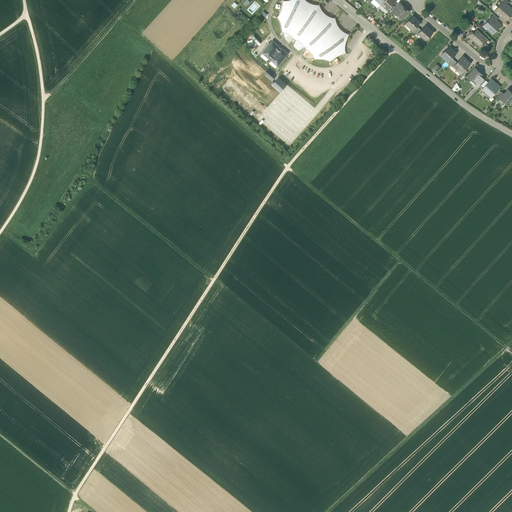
[(311,5),(309,4),(307,3),(306,2),(304,1),(303,0),(293,0),(294,0),(291,1),(290,1),(288,2),(286,2),(283,2),(283,5),(282,8),(282,10),(281,12),(280,14),(277,18),(278,20),(279,21),(280,23),(280,24),(280,25),(281,28),(282,32),(284,32),(294,38),(296,40),(305,47),(307,49),(314,58),(315,60),(323,60),(326,61),(327,61),(329,62),(333,58),(336,57),(338,56),(340,55),(340,54),(345,54),(344,51),(344,47),(344,43),(345,39),(346,37),(347,35),(343,33),(339,30),(336,26),(335,21),(332,19),(328,17),(324,15),(321,12),(319,8),(316,6),(314,6),(311,5)]
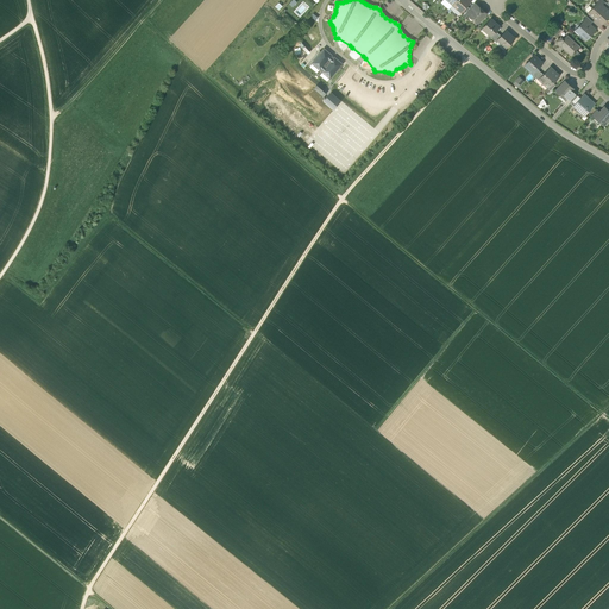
[(457,0),(453,5),(462,12),(466,6),(471,1),(469,0),(457,0)]
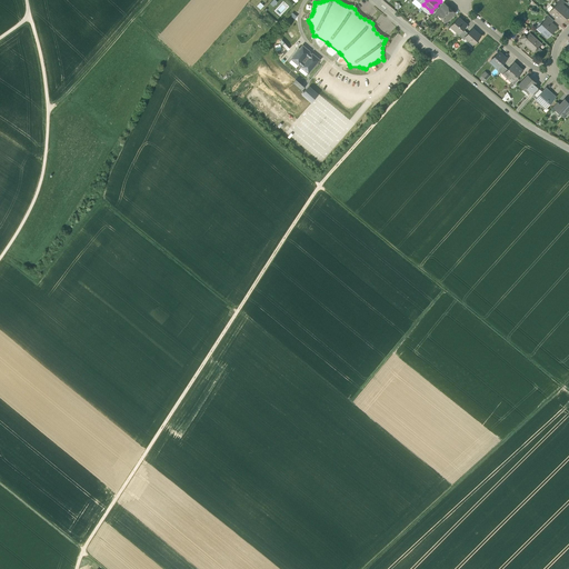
[(568,13),(568,10),(562,5),(559,2),(550,12),(557,19),(557,18),(561,22),(565,19),(566,18),(567,16),(568,13)]
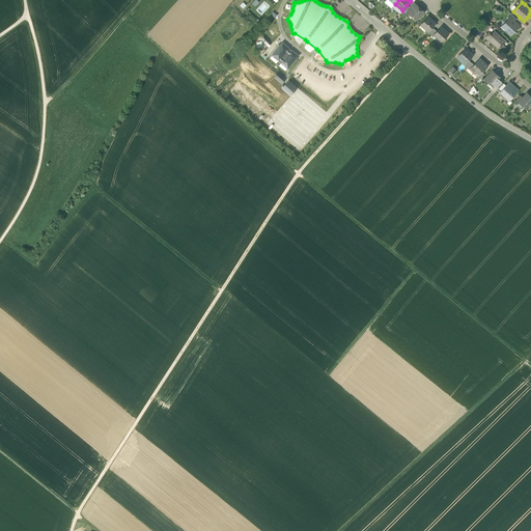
[(410,7),(407,11),(416,21),(424,12),(414,3),(410,7)]
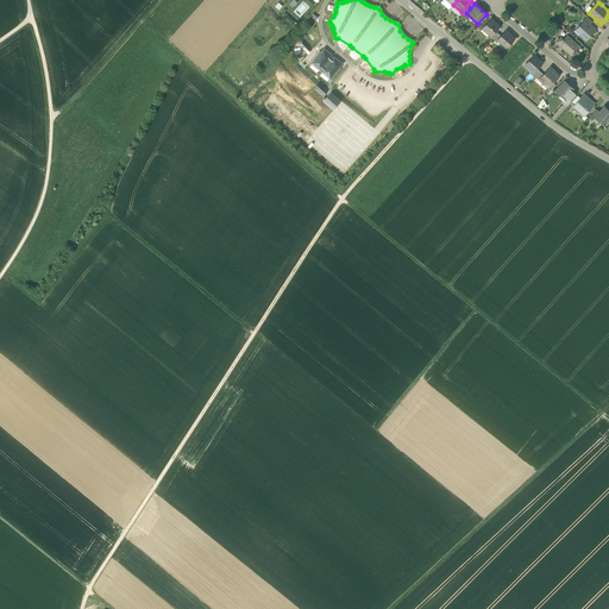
[(498,26),(491,19),(484,27),(488,31),(487,32),(491,36),(496,32),(500,27),(498,26)]
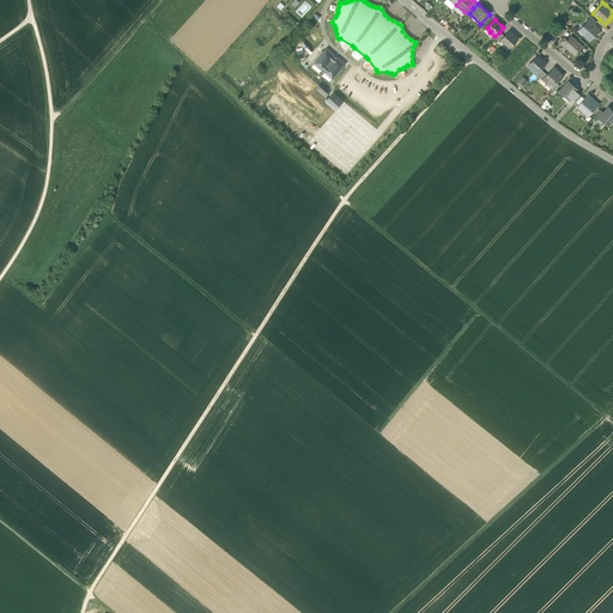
[(589,22),(581,31),(581,30),(580,31),(583,34),(582,35),(583,36),(589,40),(594,35),(595,35),(596,34),(596,31),(599,29),(594,24),(589,20),(589,22)]
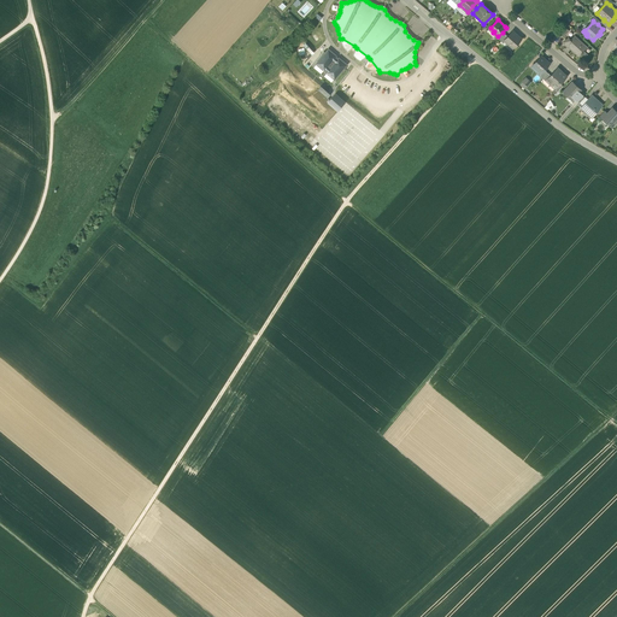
[(565,28),(559,34),(563,37),(569,31),(565,28)]
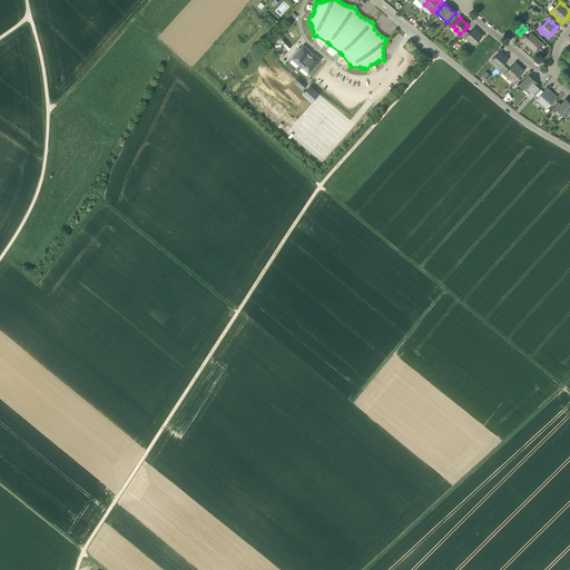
[(474,29),(471,32),(469,35),(465,38),(467,39),(471,42),(472,40),(475,43),(481,36),(474,29)]
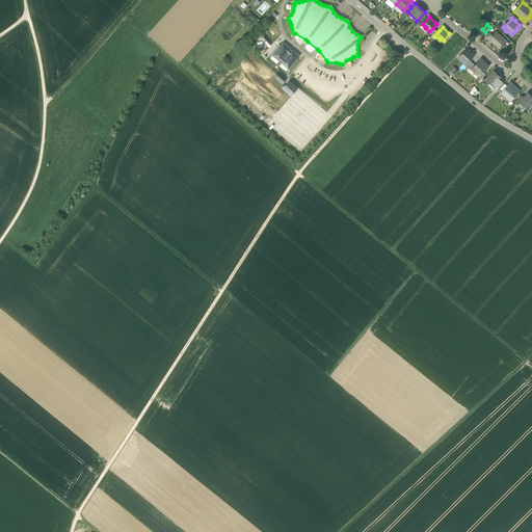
[(506,41),(496,30),(493,34),(489,32),(485,36),(486,37),(489,41),(490,41),(490,40),(497,45),(496,46),(499,49),(501,48),(502,47),(502,45),(506,41)]
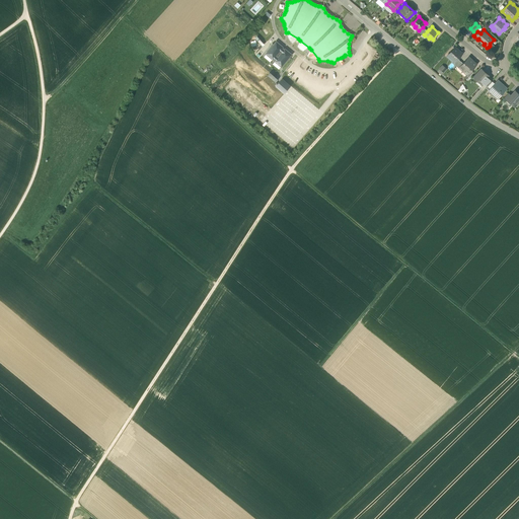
[(298,39),(288,32),(287,34),(288,36),(289,40),(290,43),(292,45),(297,40),(298,39)]
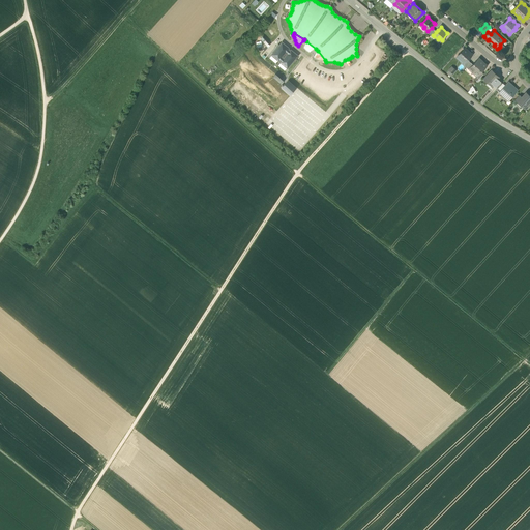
[(264,37),(261,40),(268,48),(271,46),(264,37)]
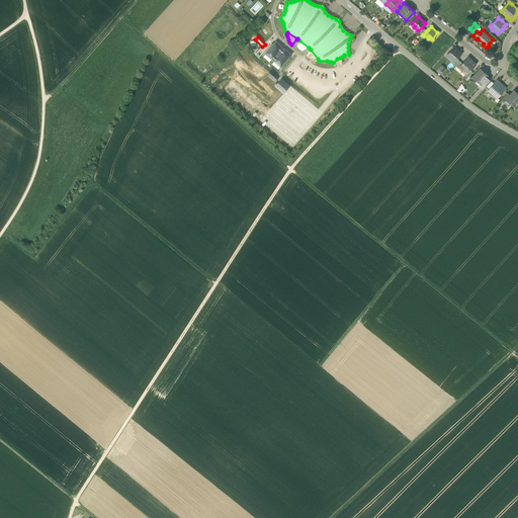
[(299,40),(298,41),(296,47),(297,49),(299,50),(300,51),(303,52),(308,49),(309,48),(299,40)]
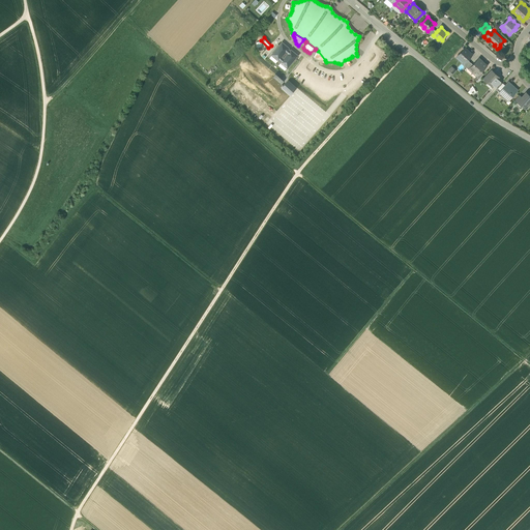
[(271,56),(278,62),(289,49),(282,43),(271,56)]
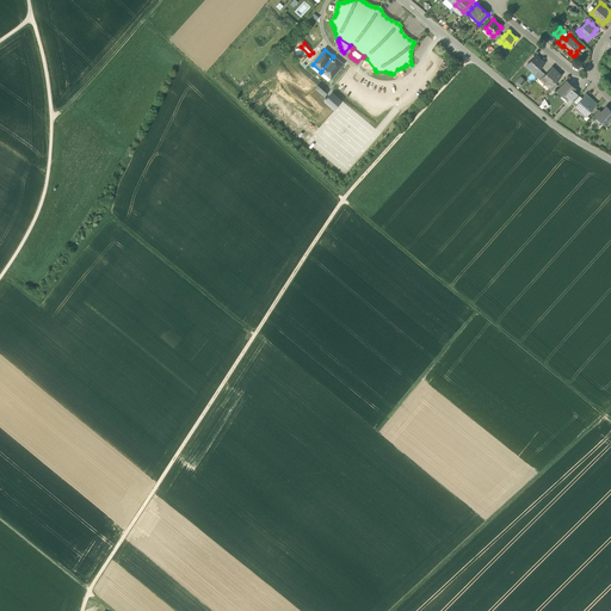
[(538,60),(535,56),(528,65),(536,73),(539,69),(544,63),(539,59),(538,60)]
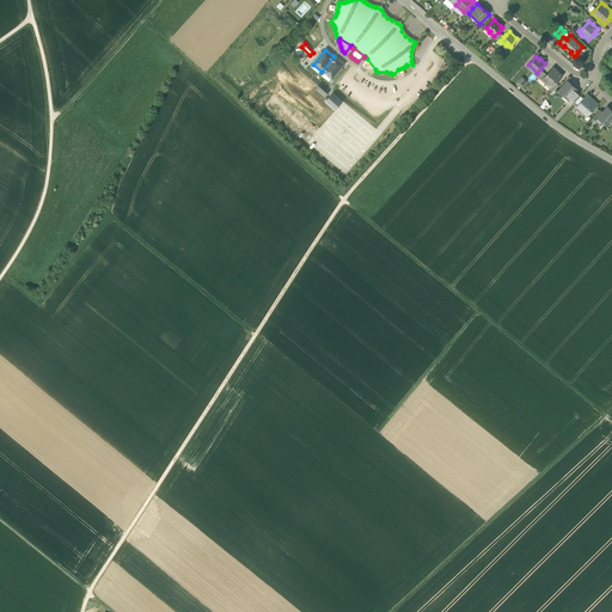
[(344,65),(336,59),(324,73),(332,80),(344,65)]
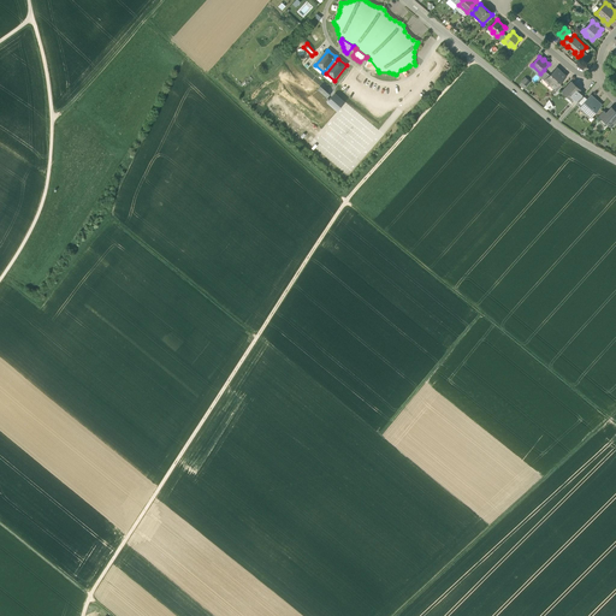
[(378,70),(369,59),(368,60),(363,66),(366,69),(368,70),(369,70),(371,70),(373,71),(374,71),(377,71),(378,70)]
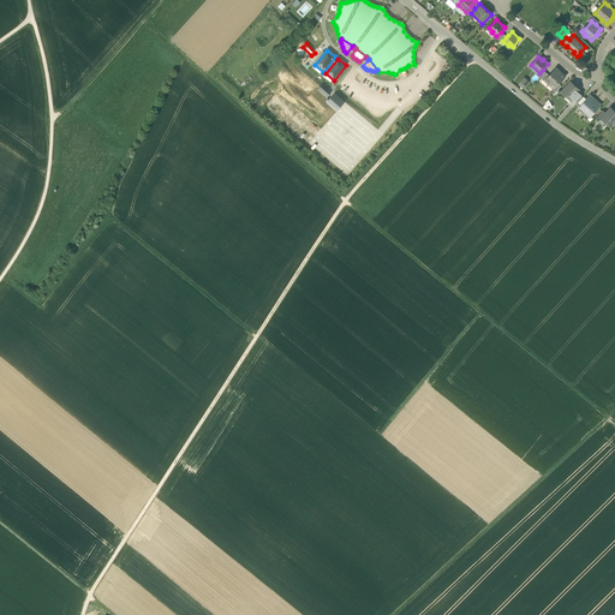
[(549,76),(544,79),(545,81),(549,84),(560,72),(555,69),(549,76)]
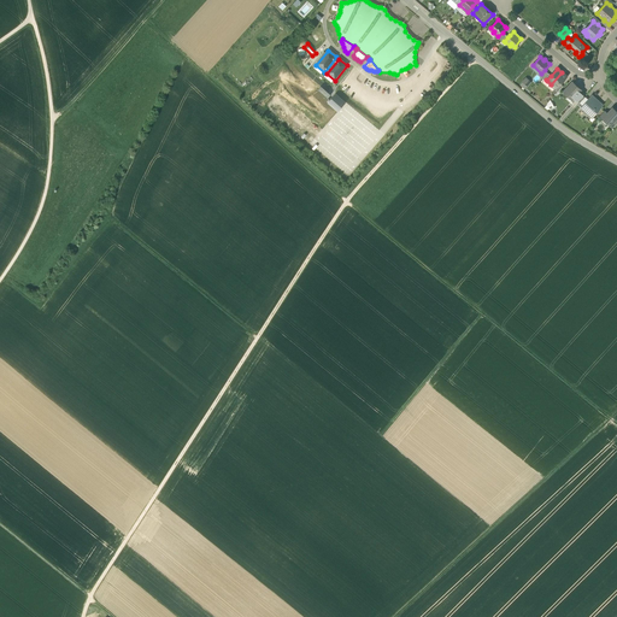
[(562,72),(551,84),(556,88),(560,83),(566,77),(562,72)]
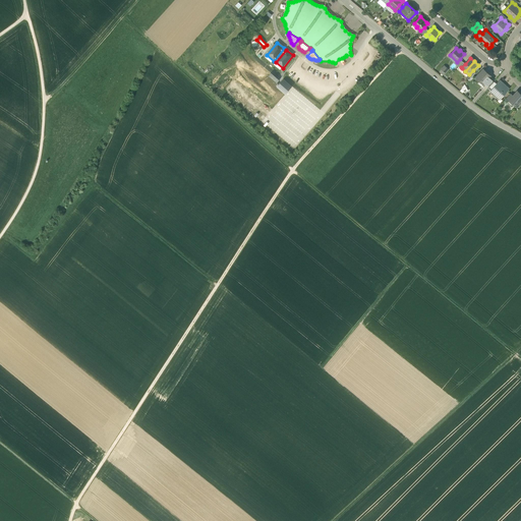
[(444,75),(450,69),(446,65),(440,71),(444,75)]
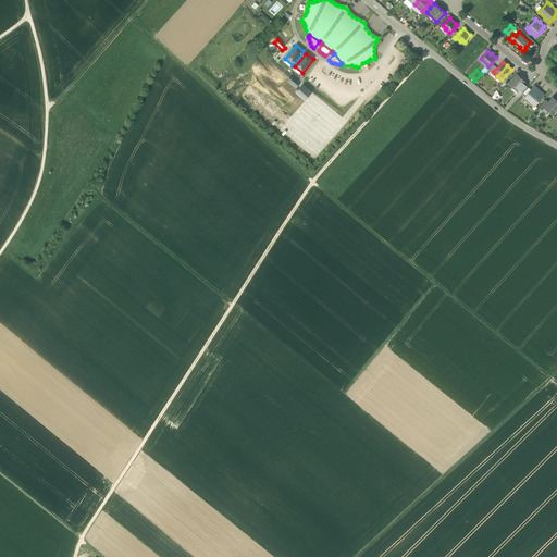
[(524,81),(517,74),(508,83),(512,86),(514,85),(515,85),(518,88),(522,83),(524,81)]
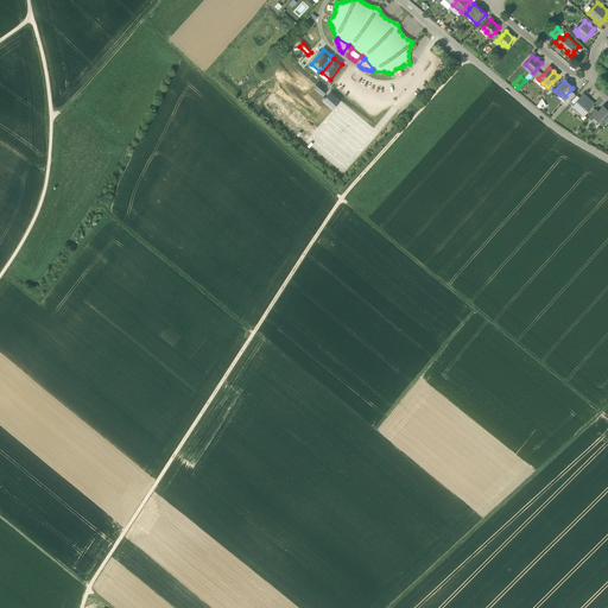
[(323,97),(328,94),(318,84),(315,89),(323,97)]
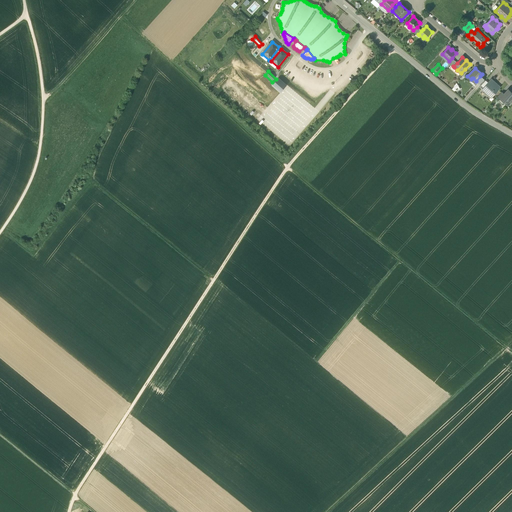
[(485,80),(480,76),(476,81),(481,85),(485,80)]
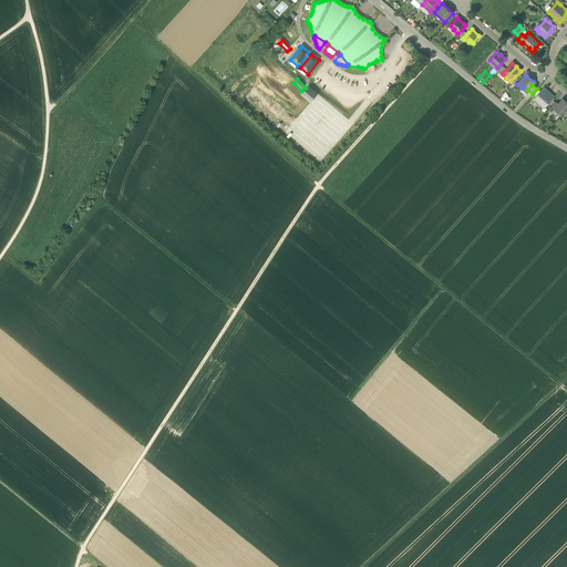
[(317,94),(309,86),(302,94),(310,102),(317,94)]
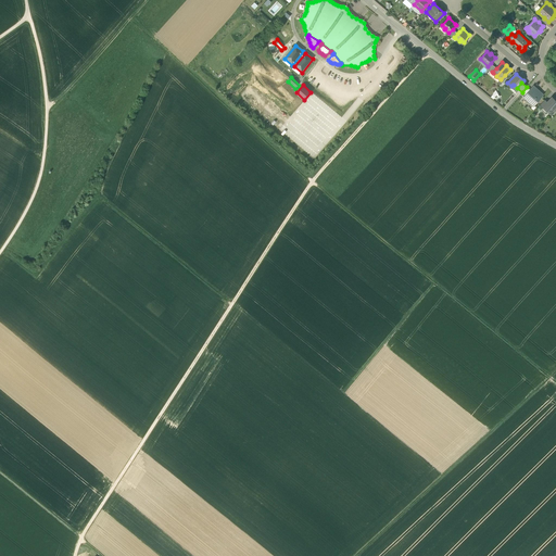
[(543,95),(533,86),(523,97),(533,105),(543,95)]
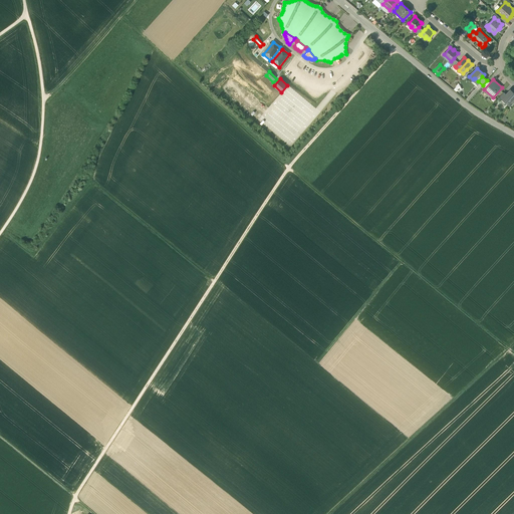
[(506,94),(503,98),(502,99),(509,106),(513,100),(513,92),(510,89),(506,94)]
